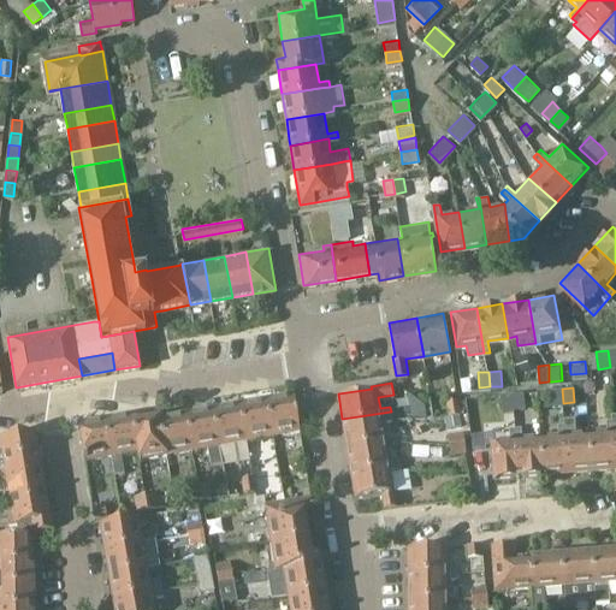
[(563,403),(562,389),(551,389),(551,403),(563,403)]
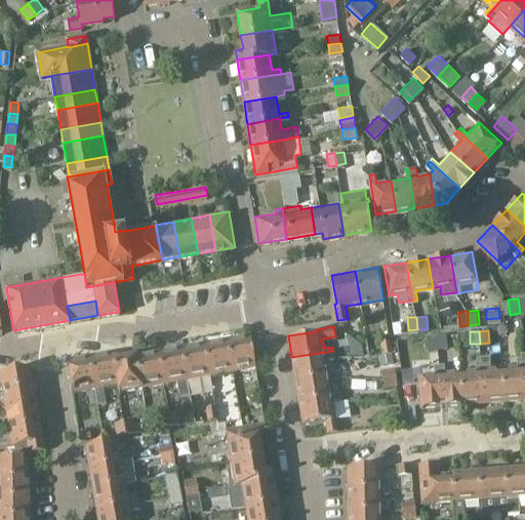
[(255,365),(250,332),(228,336),(233,368),(255,365)]
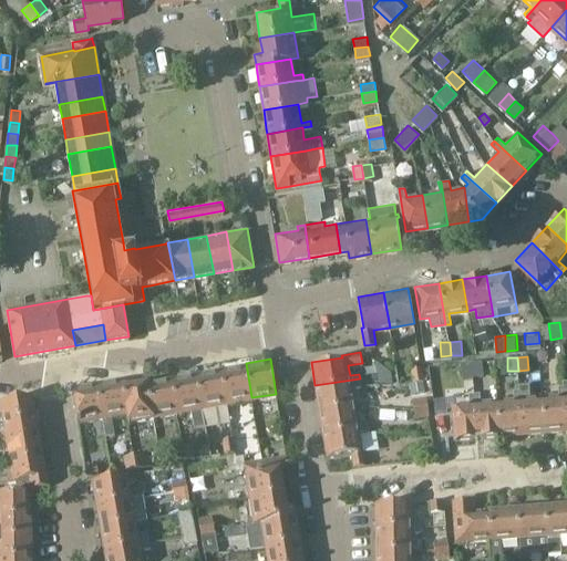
[(471,361),(473,376),(485,375),(483,360),(471,361)]
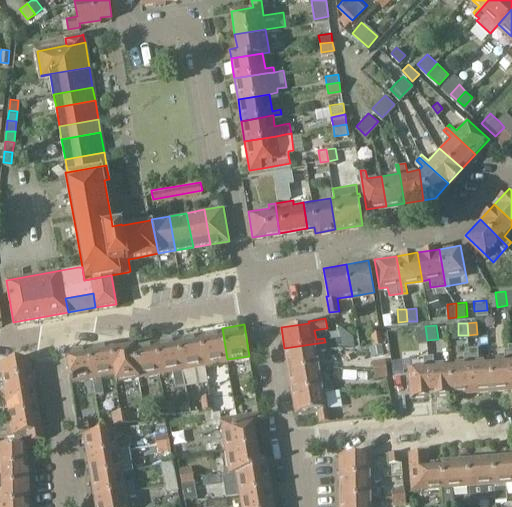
[(416,342),(427,340),(425,326),(414,327),(416,342)]
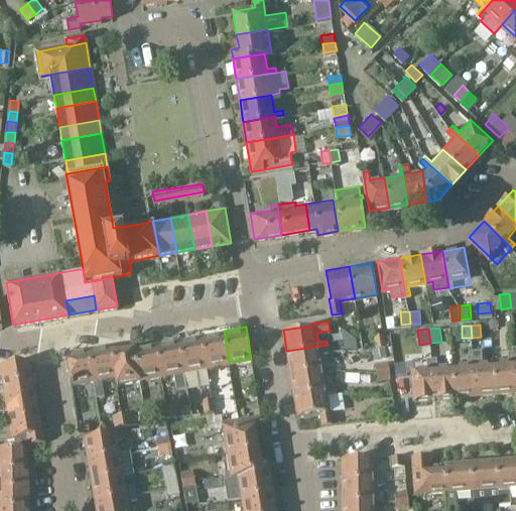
[(224,331),(202,335),(207,367),(220,364),(221,373),(231,371),(229,362),(224,331)]
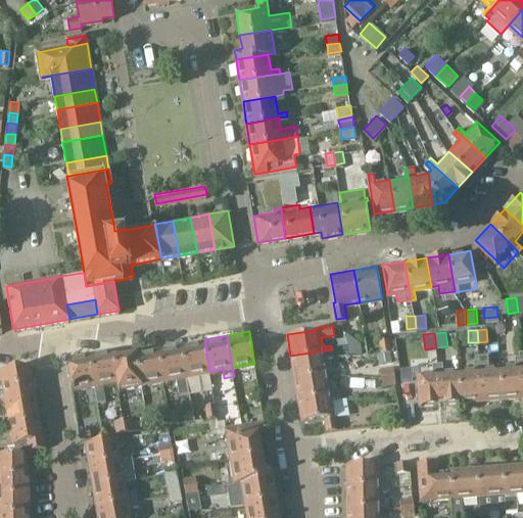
[(388,337),(379,338),(381,350),(390,349),(388,337)]
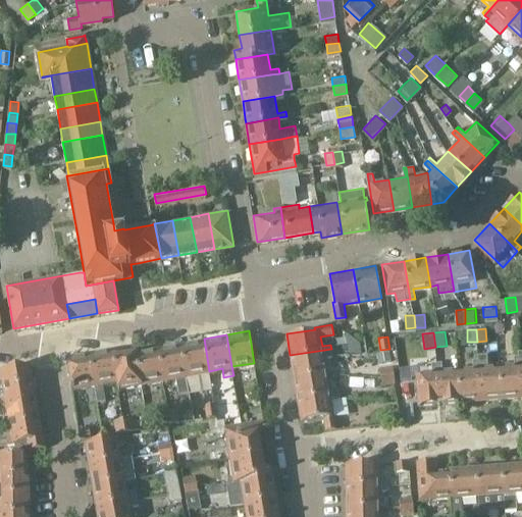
[(209,371),(204,339),(180,343),(187,375),(188,385),(198,383),(197,373),(209,371)]
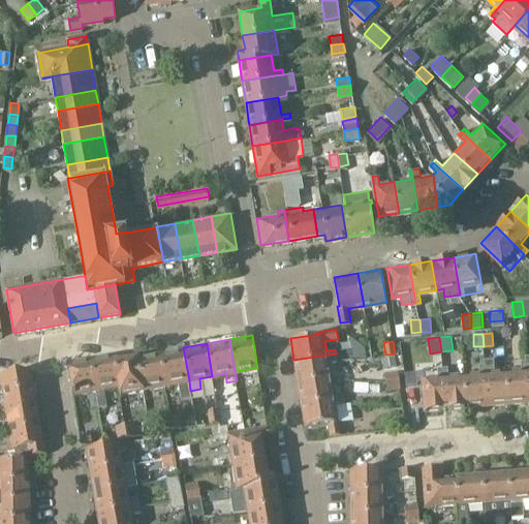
[(165,384),(189,380),(183,347),(160,351),(165,384)]
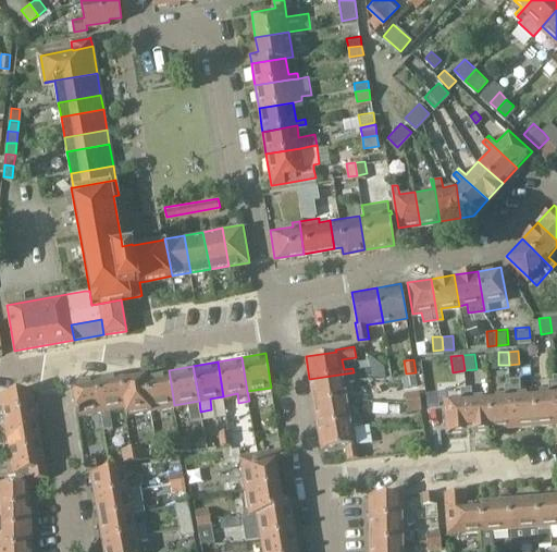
[(121,370),(95,376),(100,408),(125,404),(121,378),(122,378),(121,370)]
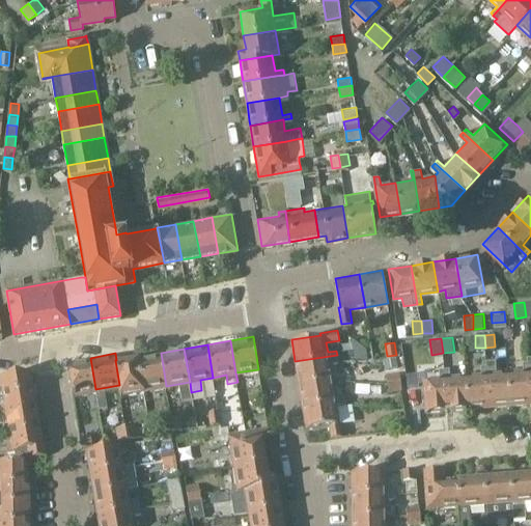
[(143,389),(166,386),(161,353),(138,357),(143,389)]
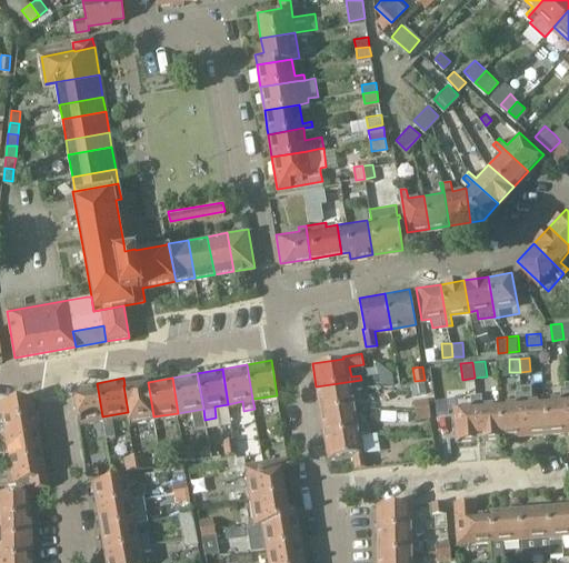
[(361,380),(316,386),(320,412),(356,405),(365,405),(361,380)]
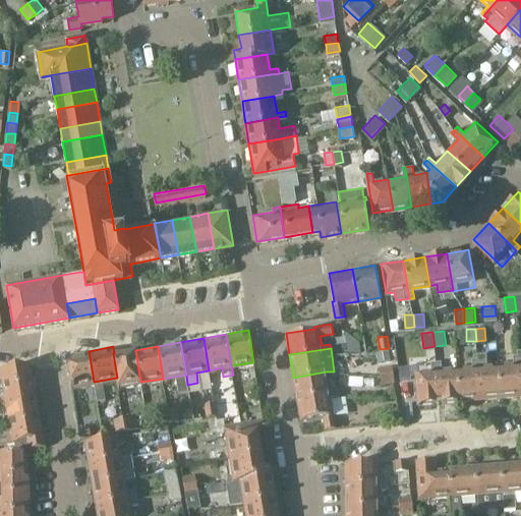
[(118,386),(140,382),(135,350),(116,354),(116,353),(114,353),(113,353),(117,378),(118,386)]
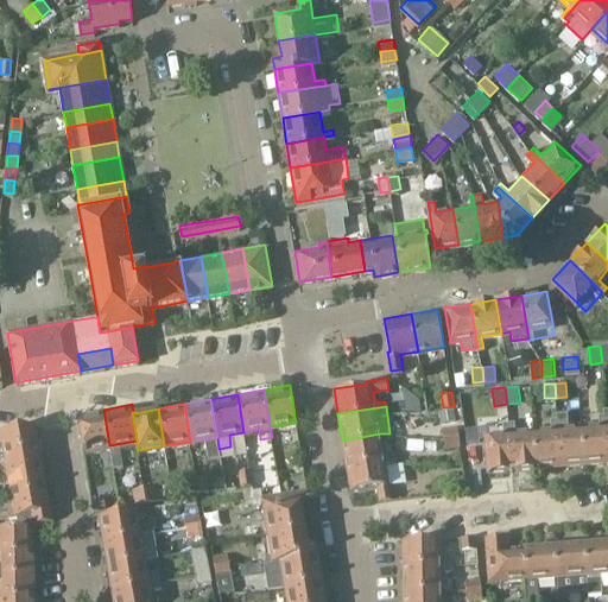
[(77,412),(83,450),(109,445),(103,410),(78,414),(77,412)]
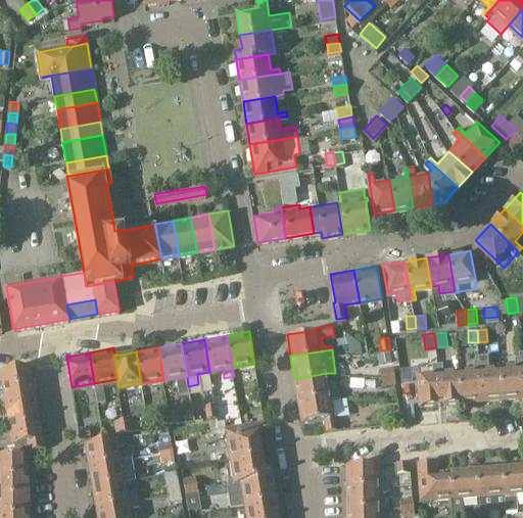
[(479,360),(478,360),(481,399),(502,397),(500,367),(482,369),(482,364),(487,364),(487,354),(479,355),(479,360)]
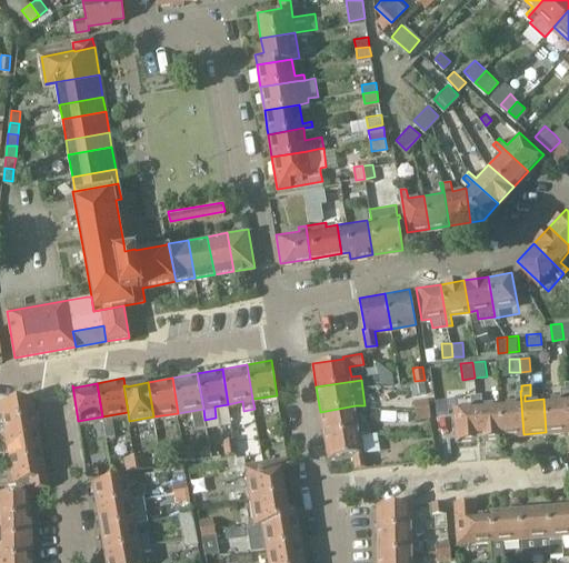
[(560,398),(543,399),(546,432),(568,430),(566,388),(559,388),(560,398)]
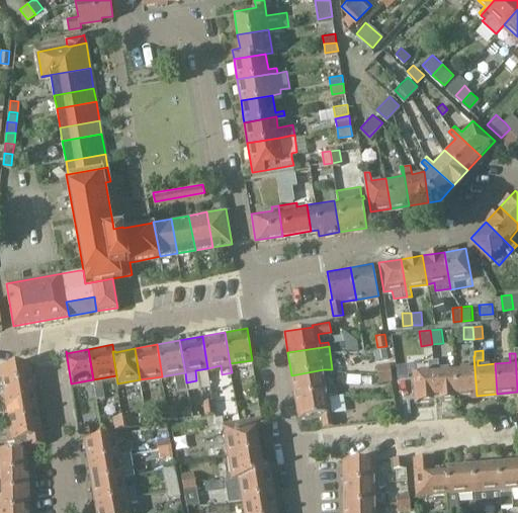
[(469,365),(454,366),(456,397),(477,396),(473,356),(468,356),(469,365)]
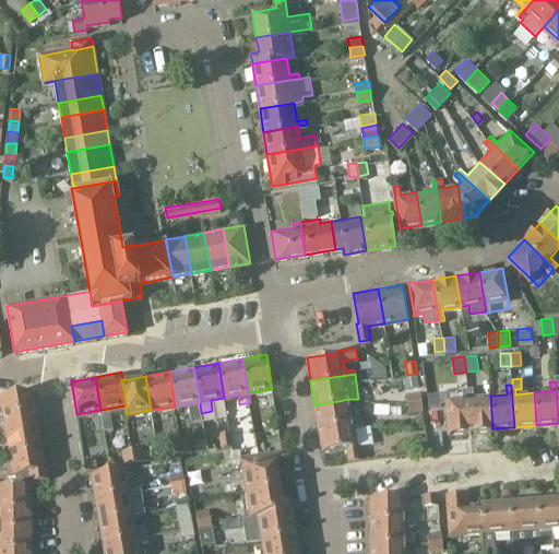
[(33,387),(0,392),(0,405),(1,405),(3,414),(36,409),(33,387)]
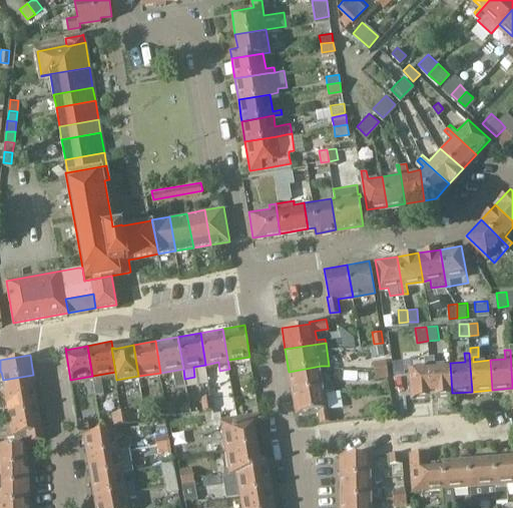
[(424,365),(409,367),(410,374),(411,385),(412,396),(432,395),(429,356),(424,356),(424,365)]
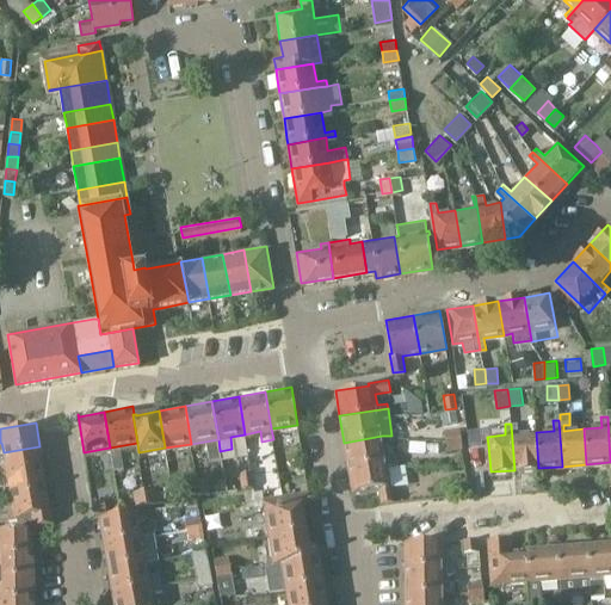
[(517,424),(511,424),(514,470),(538,468),(536,432),(517,434),(517,424)]
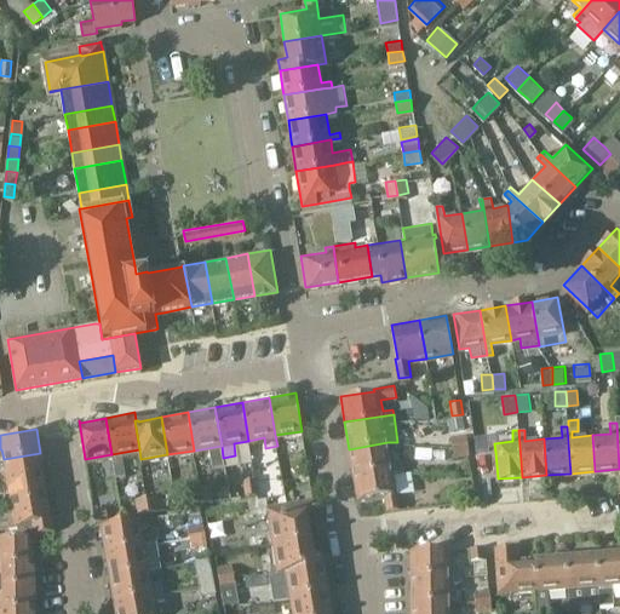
[(466,434),(451,436),(454,458),(469,455),(466,434)]
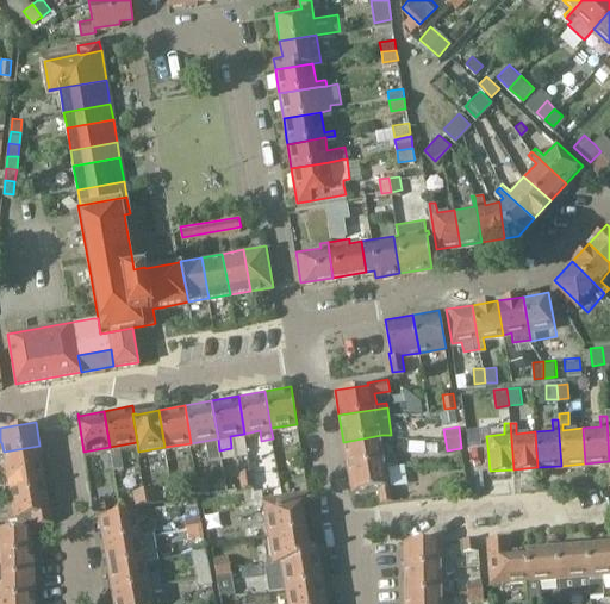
[(381,435),(343,442),(348,466),(396,458),(394,453),(384,454),(381,435)]
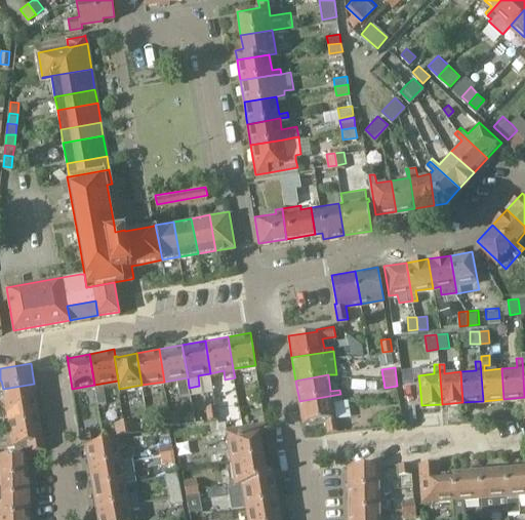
[(4,397),(0,397),(0,398),(2,408),(37,401),(34,384),(3,389),(4,397)]
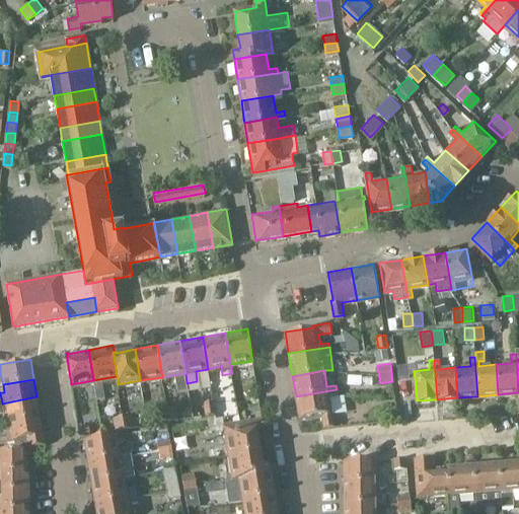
[(337,389),(296,396),(299,418),(321,414),(323,426),(335,424),(332,412),(330,412),(328,395),(338,393),(337,389)]
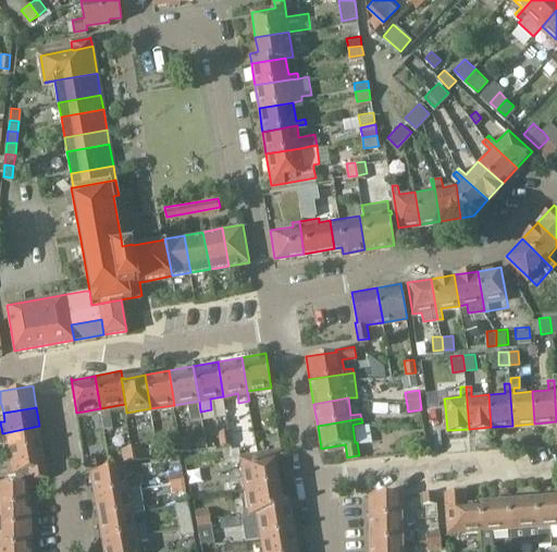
[(0,433),(0,432),(0,443),(2,443),(7,442),(9,452),(42,445),(39,426),(2,433),(0,433)]
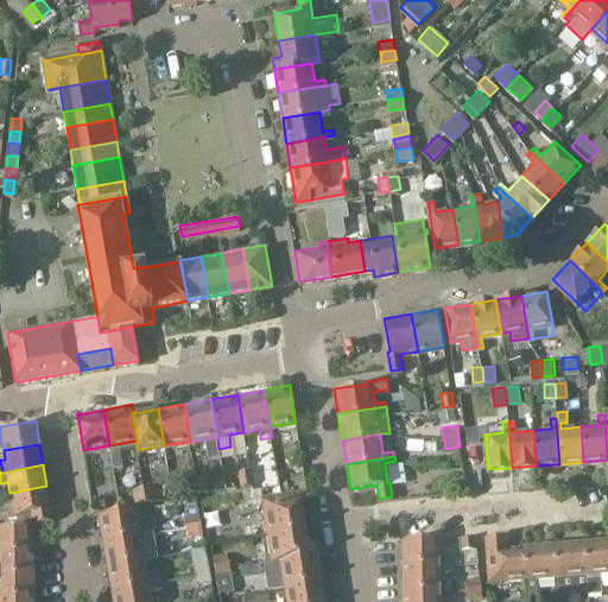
[(248,467),(239,469),(241,482),(251,481),(248,467)]
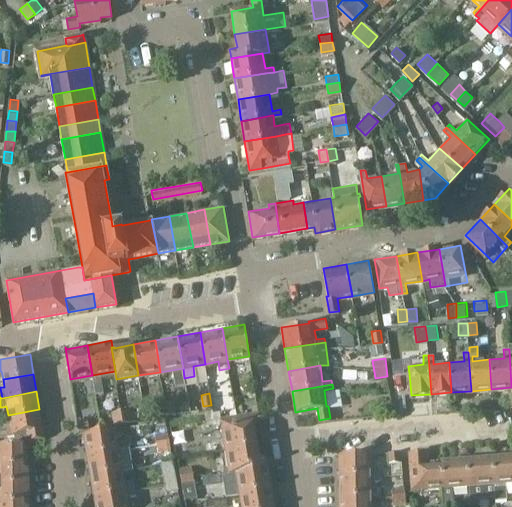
[(173,398),(165,400),(167,412),(176,411),(173,398)]
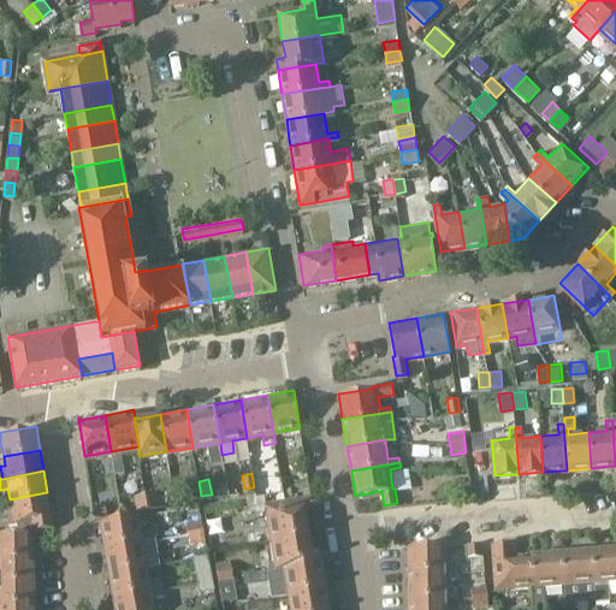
[(199,481),(188,483),(191,498),(201,496),(199,481)]
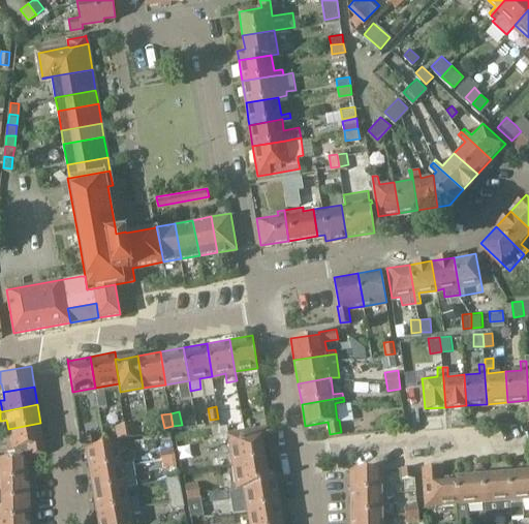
[(133,421),(125,422),(126,433),(135,432),(133,421)]
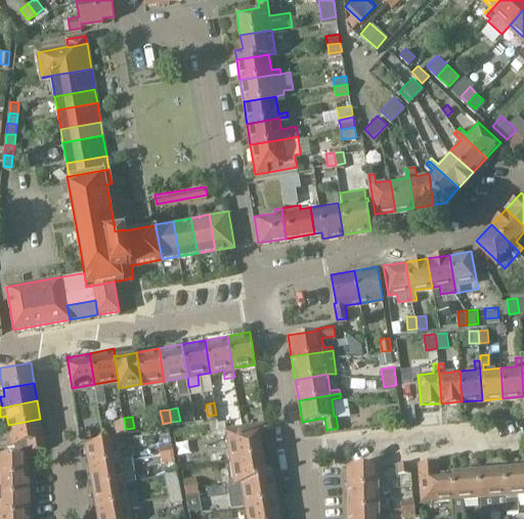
[(124,418),(115,419),(117,431),(125,429),(124,418)]
